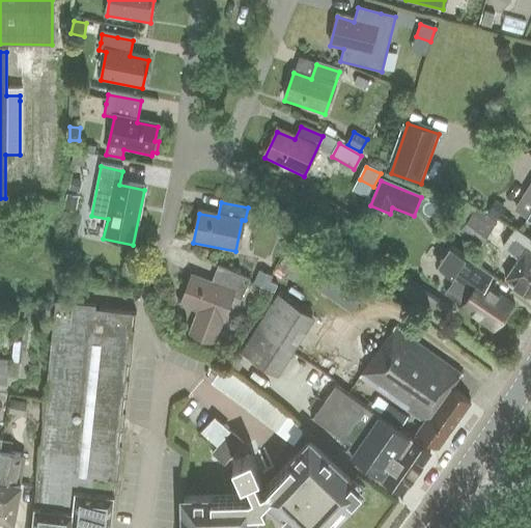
[(496,226),(474,212),(458,233),(480,249),(484,243),(496,226)]
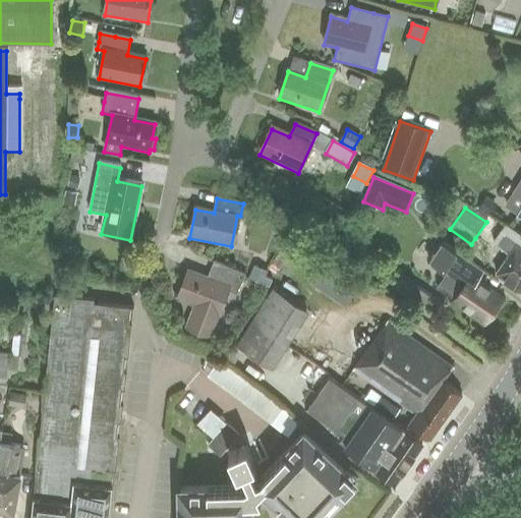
[(520,293),(520,250),(519,249),(520,246),(520,237),(505,227),(491,245),(509,257),(496,276),(520,293)]
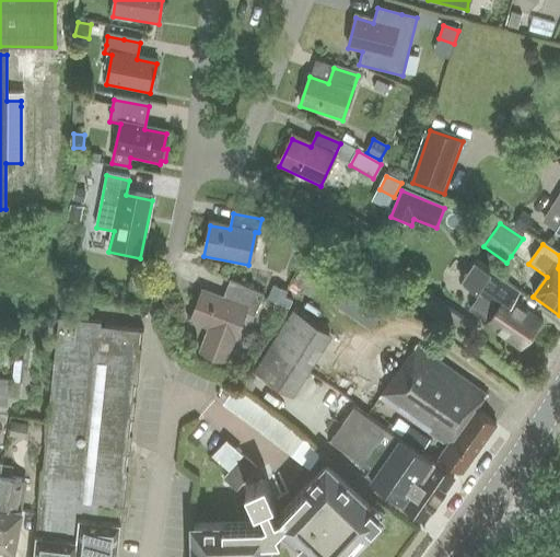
[(307,309),(337,263),(316,250),(287,296),(307,309)]
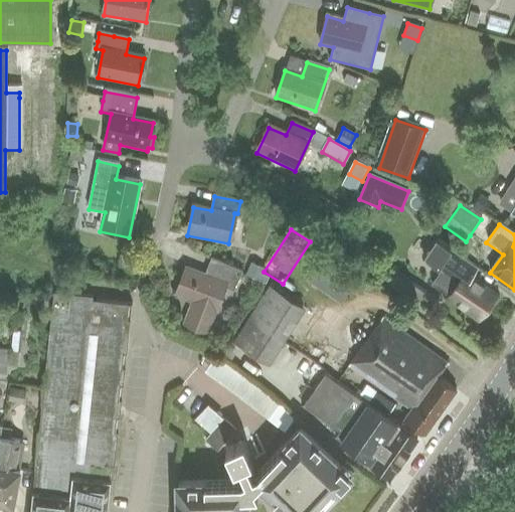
[(443,270),(432,286),(450,299),(448,301),(478,322),(496,297),(470,279),(477,269),(438,240),(425,258),(443,270)]
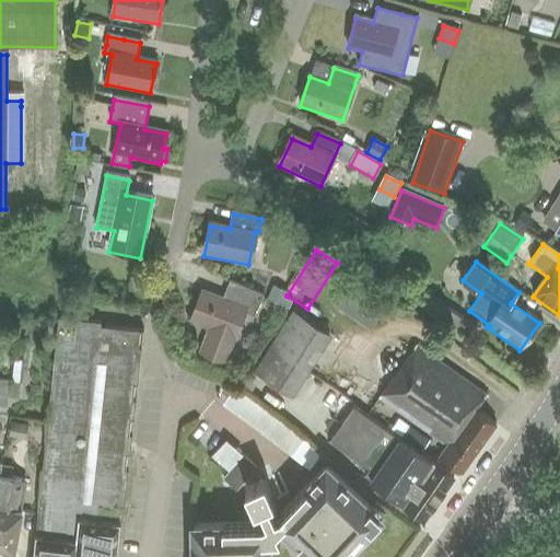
[(369,332),(389,303),(353,278),(334,306),(369,332)]
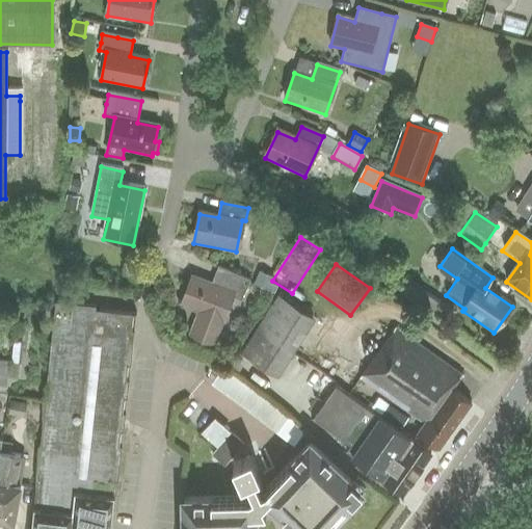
[(217,267),(215,272),(211,286),(191,279),(182,307),(187,309),(187,311),(198,315),(190,338),(215,347),(233,297),(241,300),(248,279),(217,267)]
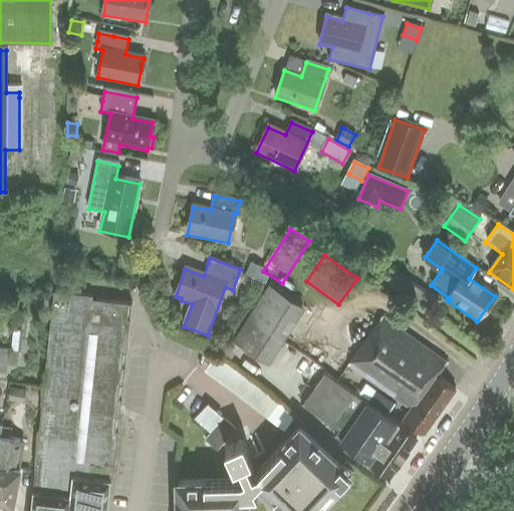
[(264,269),(251,263),(246,275),(266,284),(268,278),(261,275),(264,269)]
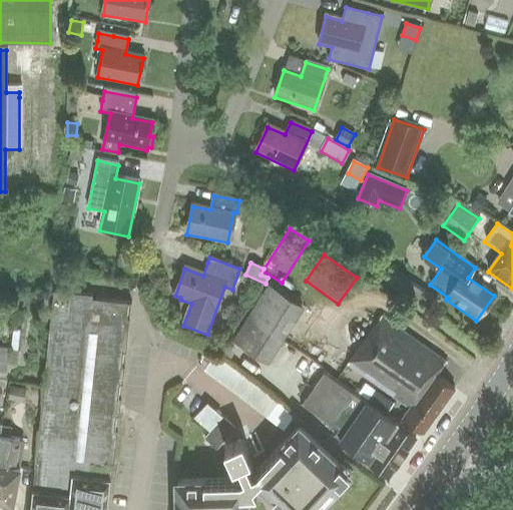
[(247,319),(282,342),(304,308),(269,286),(247,319)]
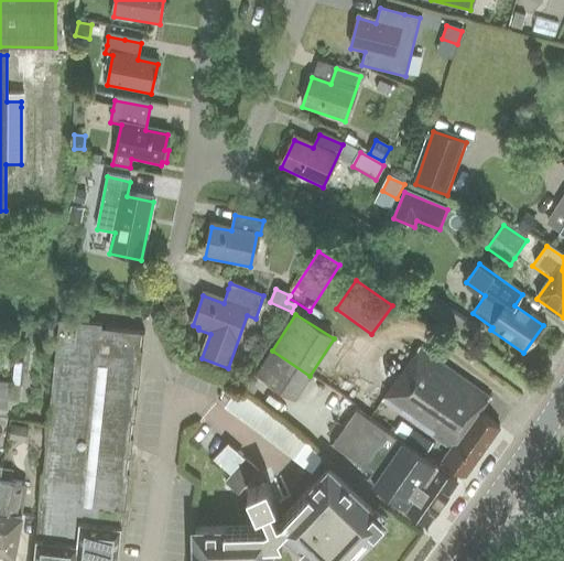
[(117,560),(123,511),(126,511),(130,475),(127,474),(129,459),(131,459),(133,440),(130,440),(132,423),(136,424),(138,405),(134,405),(136,389),(139,389),(143,352),(140,352),(141,336),(144,336),(144,334),(143,334),(143,335),(100,331),(101,325),(58,321),(32,560),(117,560)]
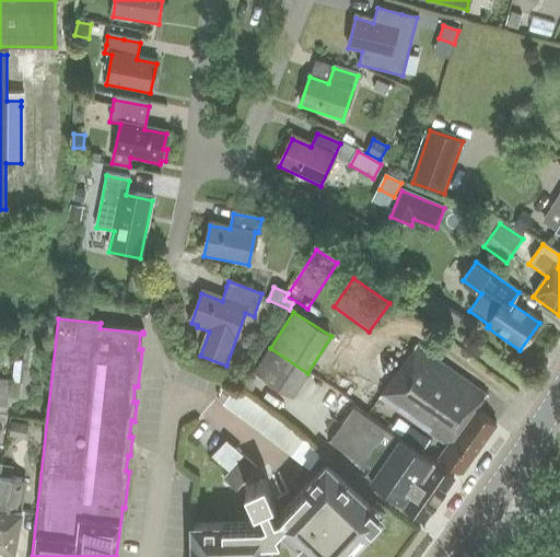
[(462,474),(496,426),(475,412),(485,397),(415,347),(378,399),(446,448),(440,459),(462,474)]
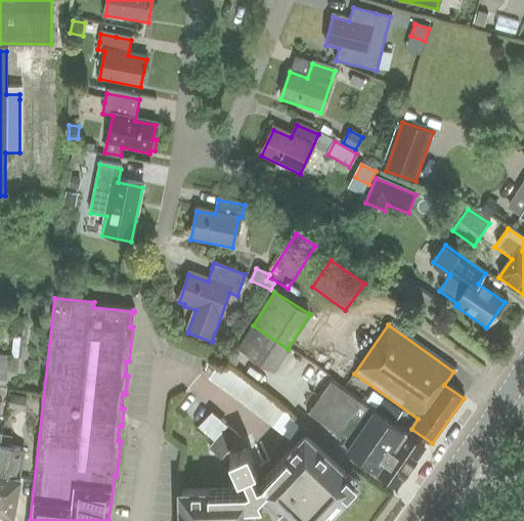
[(273,373),(288,349),(253,326),(237,349),(273,373)]
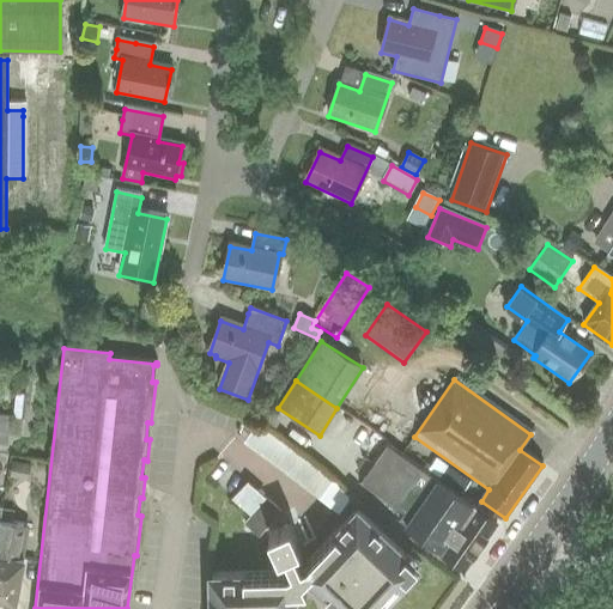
[(0,418),(0,446),(7,448),(11,419),(0,418)]
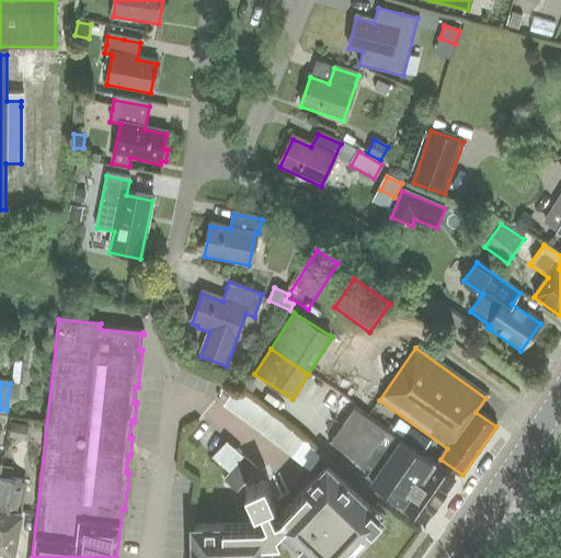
[(226,401),(239,410),(249,397),(237,388),(226,401)]
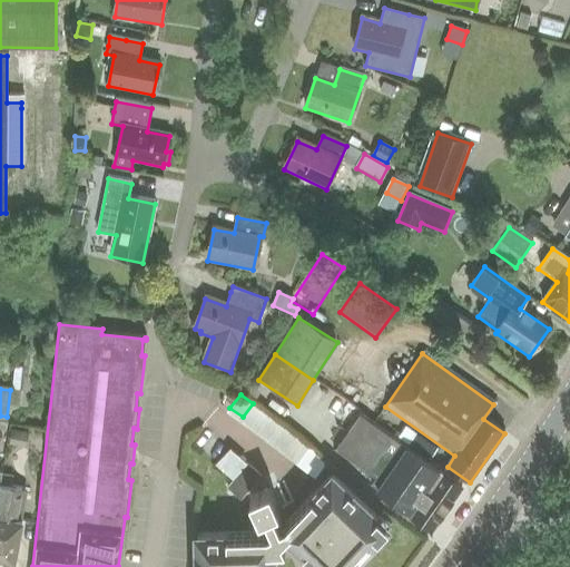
[(432,530),(462,488),(361,419),(340,451),(380,479),(373,489),(432,530)]
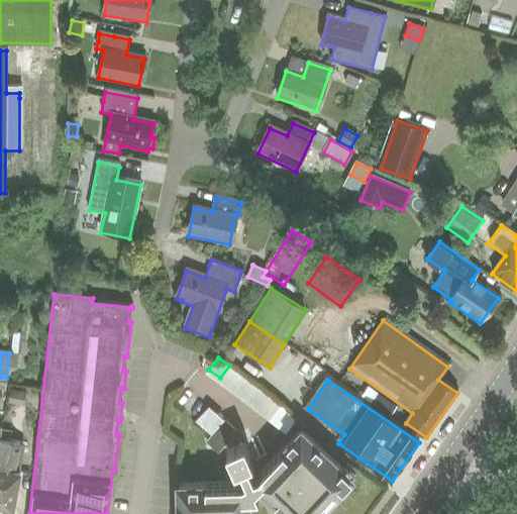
[(24,392),(10,390),(8,404),(22,406),(24,392)]
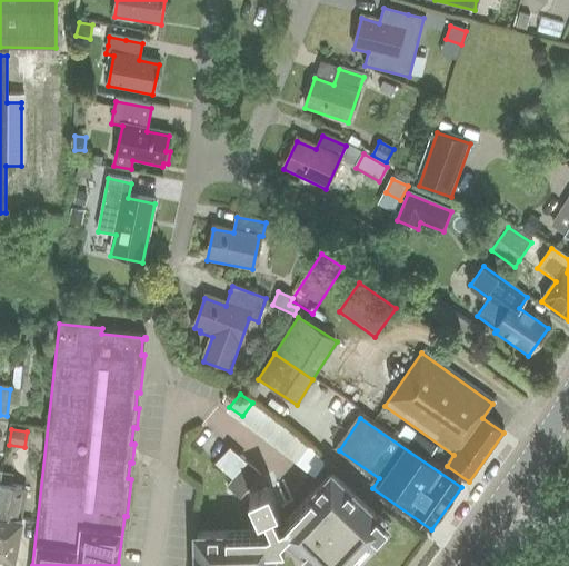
[(233,477),(249,460),(231,445),(217,463),(233,477)]
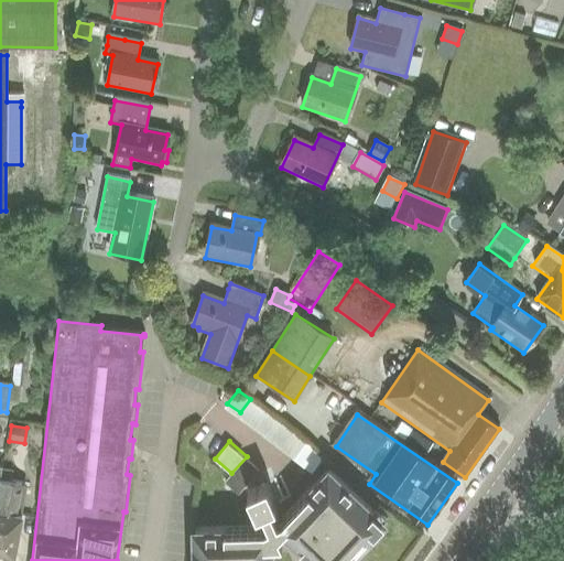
[(238,496),(258,472),(245,461),(225,484),(238,496)]
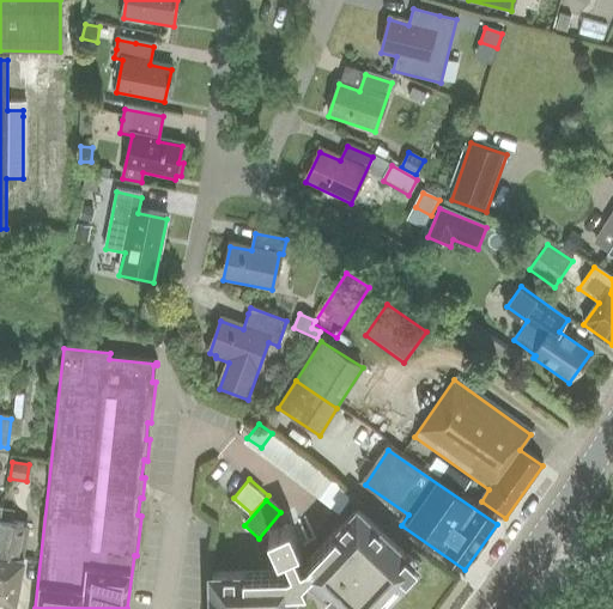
[(0,601),(16,604),(24,560),(30,527),(11,523),(13,511),(0,509),(0,505),(0,504),(0,601)]
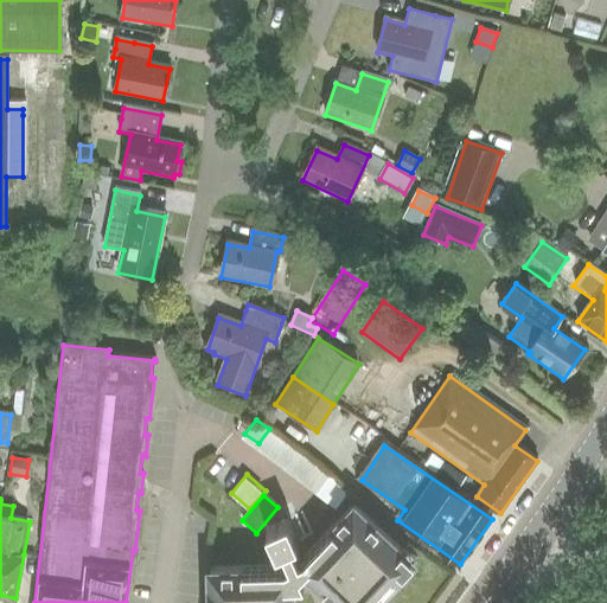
[(404,575),(417,560),(403,549),(401,551),(355,506),(304,559),(299,562),(292,546),(298,544),(287,521),(266,531),(276,553),(282,551),(288,566),(283,569),(210,570),(211,602),(291,602),(291,585),(304,585),(300,577),(305,571),(339,602),(372,602),(402,572),(404,575)]
